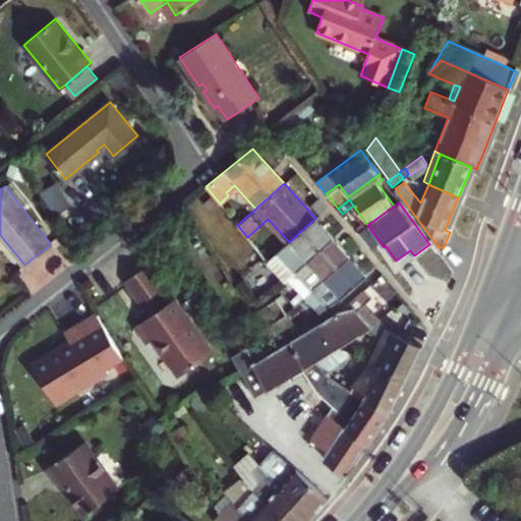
[(284,282),(287,278),(334,237),(315,218),(289,242),(284,246),(268,262),(284,282)]
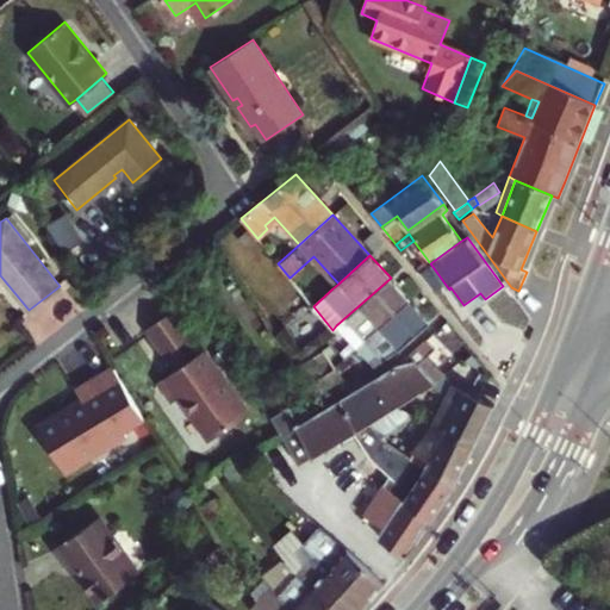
[(323,278),(304,294),(309,302),(313,306),(332,288),(323,278)]
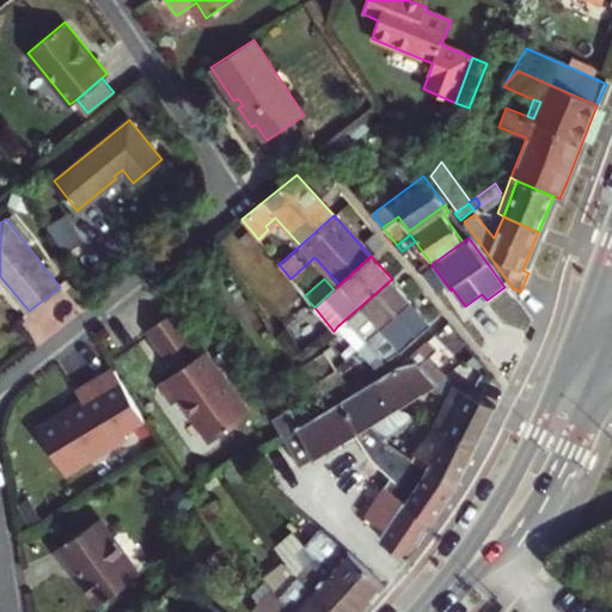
[(392,279),(337,326),(357,349),(411,300),(392,279)]
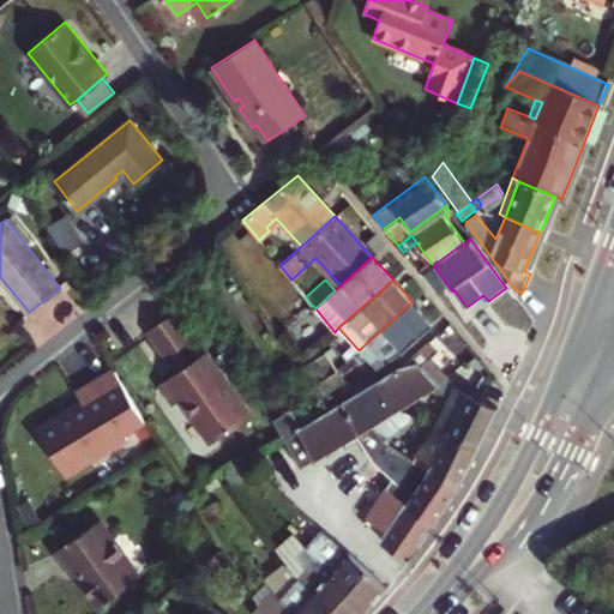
[(306,296),(304,294),(293,302),(300,312),(311,304),(306,296)]
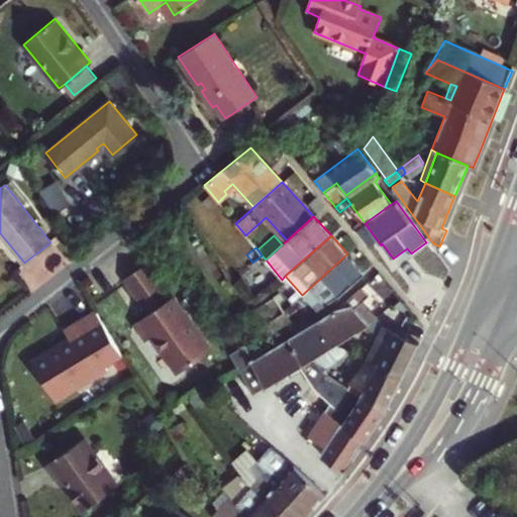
[(347,253),(302,295),(316,311),(339,297),(366,274),(347,253)]
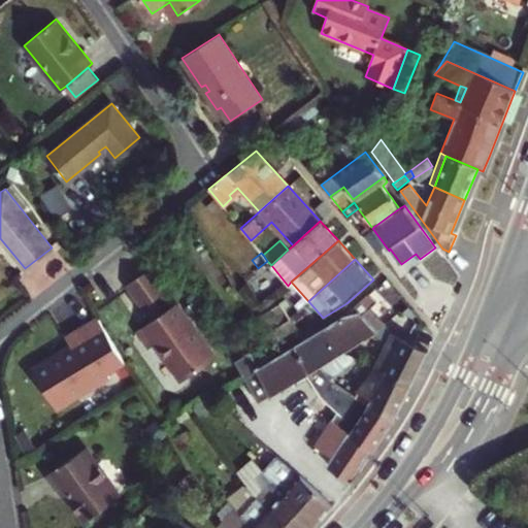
[(149,266),(124,284),(139,307),(142,305),(146,314),(144,316),(147,320),(133,329),(144,347),(152,342),(177,381),(209,359),(173,303),(160,311),(152,298),(164,290),(149,266)]
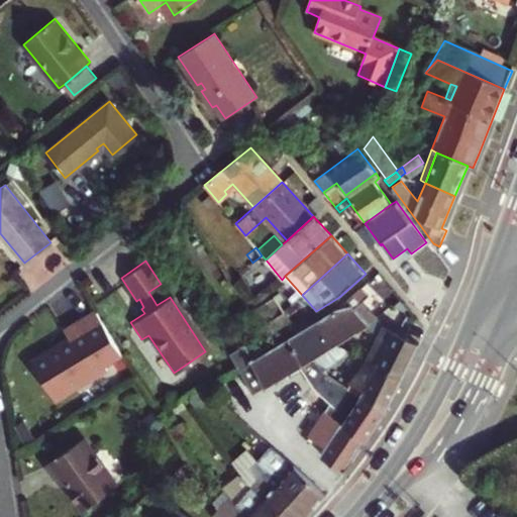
[(336,344),(377,320),(364,303),(370,298),(360,287),(345,301),(348,305),(335,309),(317,320),(332,347),(336,344)]
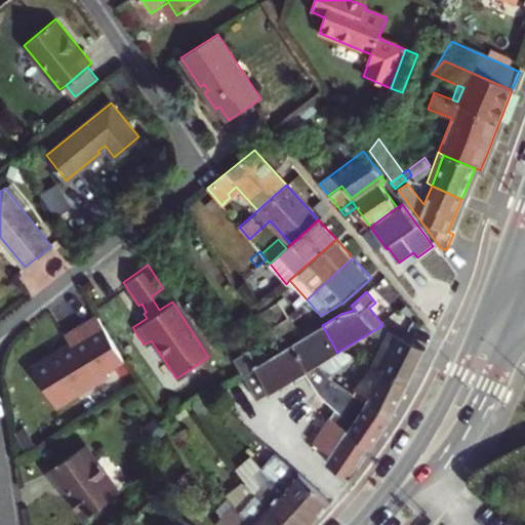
[(269,331),(276,327),(289,318),(288,316),(282,308),(287,304),(285,299),(259,316),(269,331)]
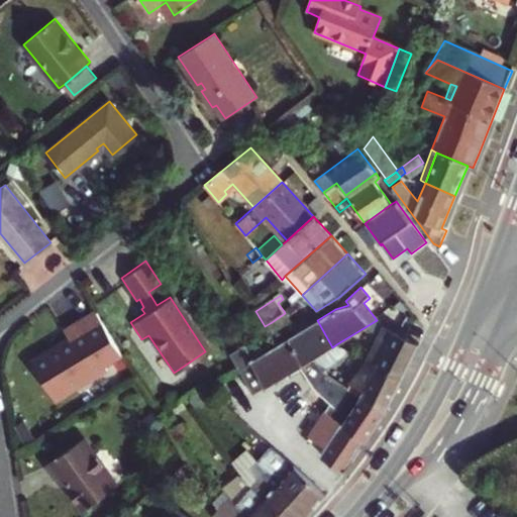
[(279,334),(284,331),(311,315),(296,300),(284,311),(285,313),(272,322),(279,334)]
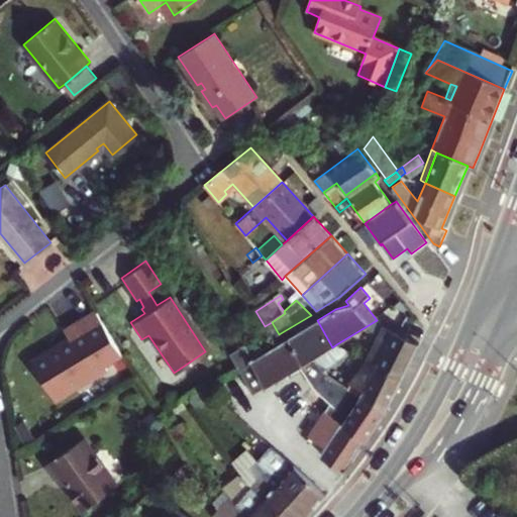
[(332,347),(317,320),(288,337),(304,364),(315,357),(332,347)]
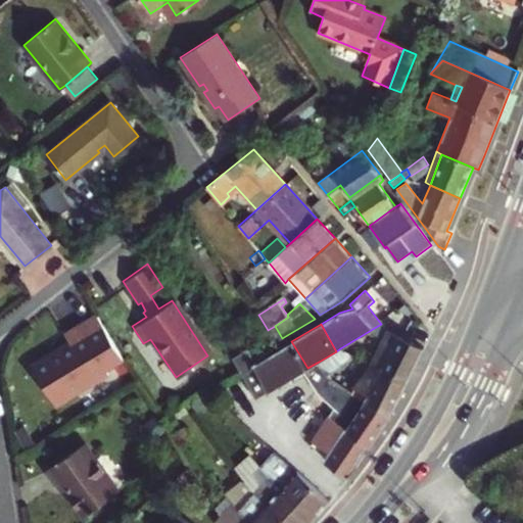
[(33,366),(56,406),(107,374),(79,325),(65,334),(72,344),(48,359),(47,357),(33,366)]
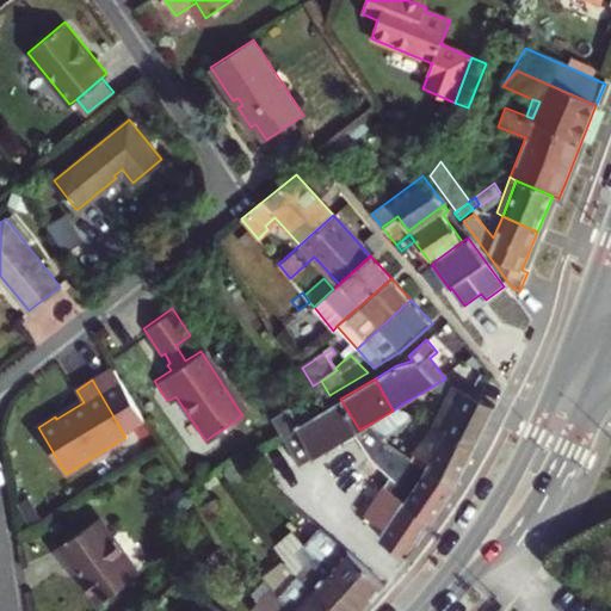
[(321,381),(313,386),(322,400),(329,395),(321,381)]
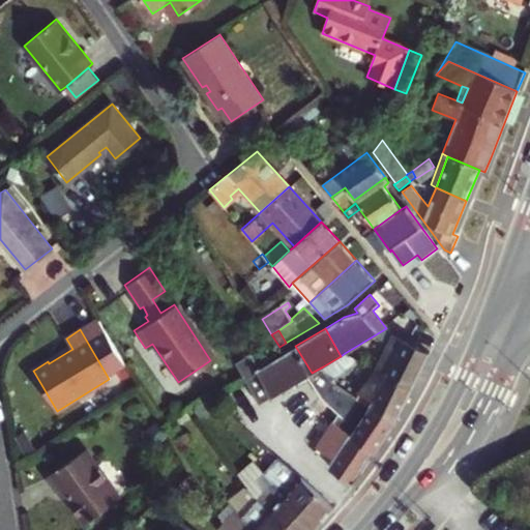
[(394,333),(377,369),(412,387),(430,350),(394,333)]
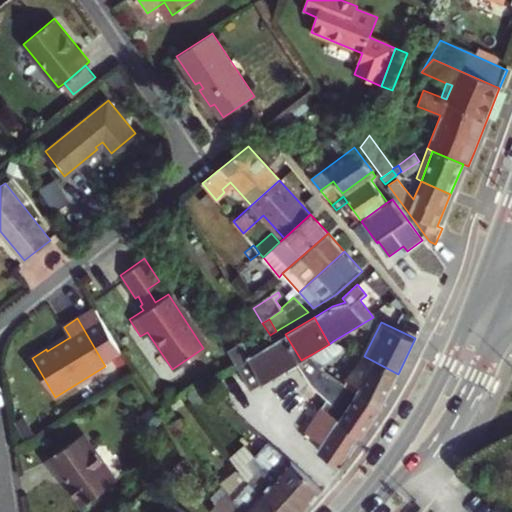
[(242,340),(226,350),(233,362),(251,390),(297,363),(301,360),(285,334),(251,354),(242,340)]
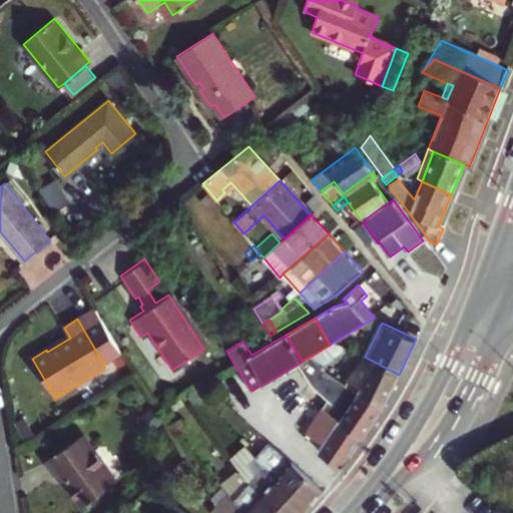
[(313,355),(320,366),(347,349),(334,342),(330,345),(313,355)]
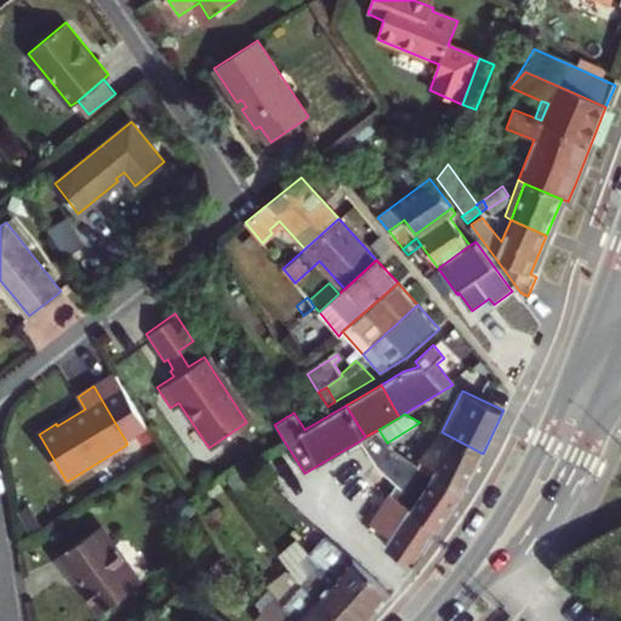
[(465,493),(483,454),(442,432),(429,427),(405,459),(428,471),(465,493)]
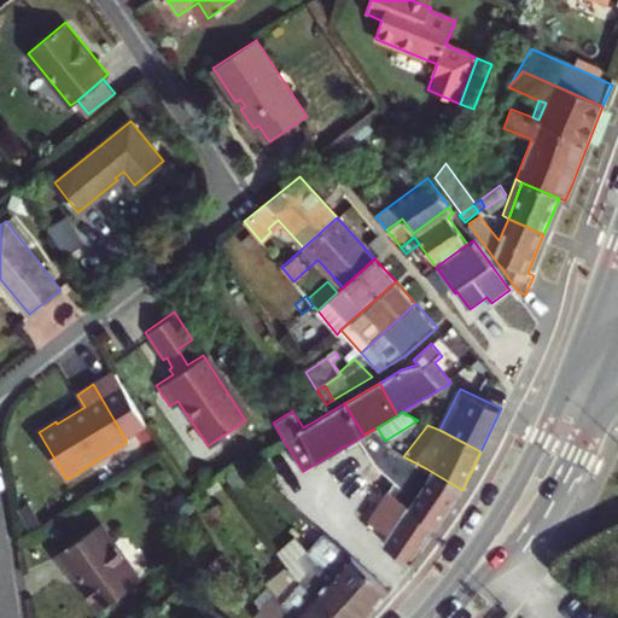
[(417,559),(462,490),(426,468),(403,456),(391,452),(385,441),(377,427),(363,435),(359,438),(374,462),(408,490),(404,495),(395,487),(373,519),(391,532),(384,543),(413,563),(417,559)]
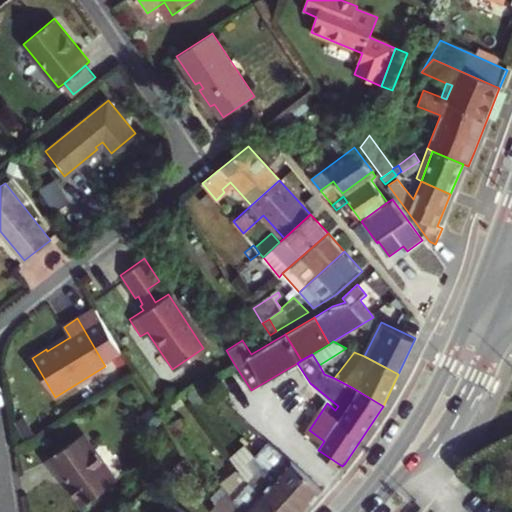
[(83,432),(47,458),(57,472),(59,470),(85,504),(118,480),(83,432)]
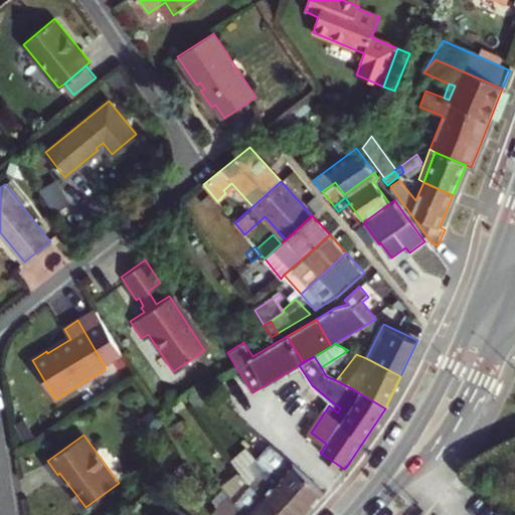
[(254,460),(310,508),(325,491),(272,443),(254,460)]
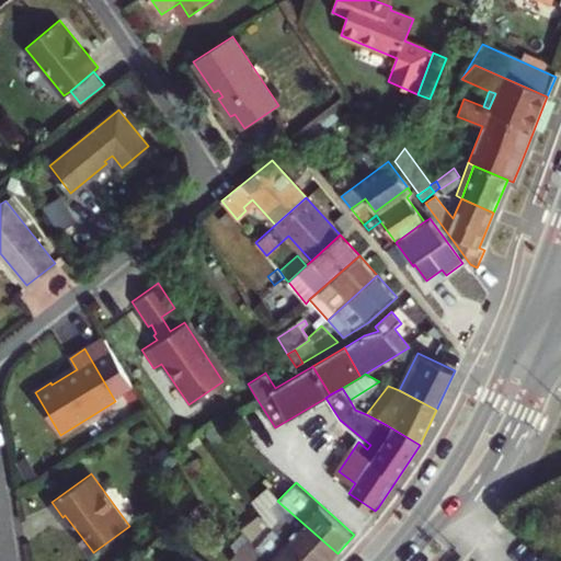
[(307,560),(330,560),(338,553),(277,501),(262,515),(264,517),(262,518),(271,528),(307,560)]
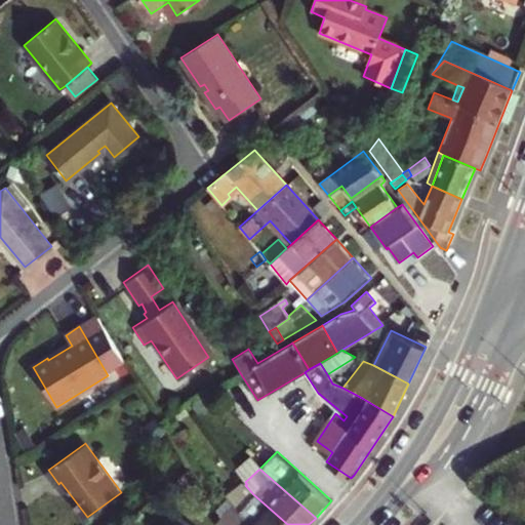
[(251,524),(287,524),(253,494),(239,510),(237,512),(251,524)]
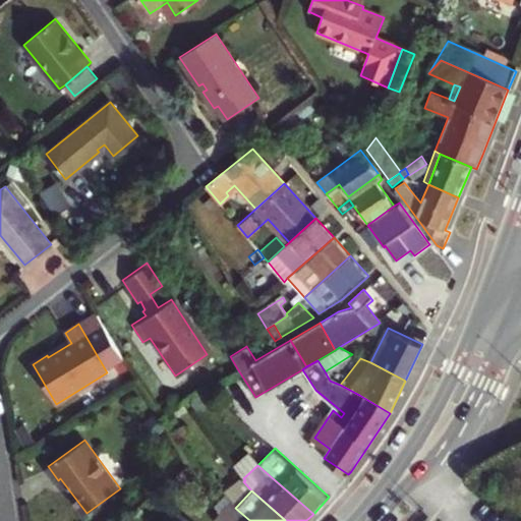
[(249,520),(235,508),(223,520),(249,520)]
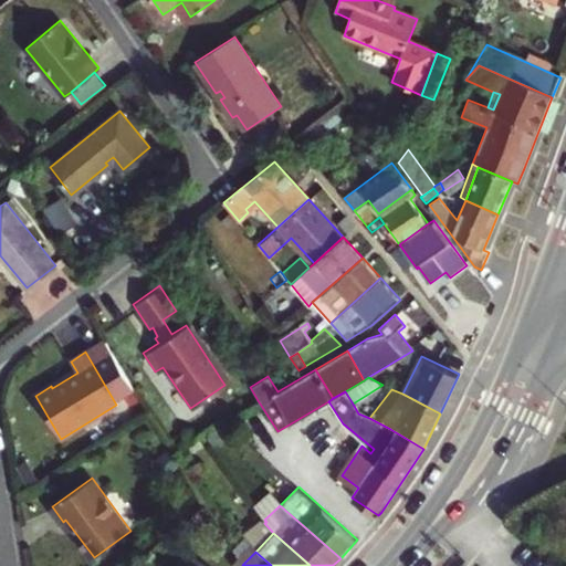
[(206,565),(186,553),(177,565),(206,565)]
